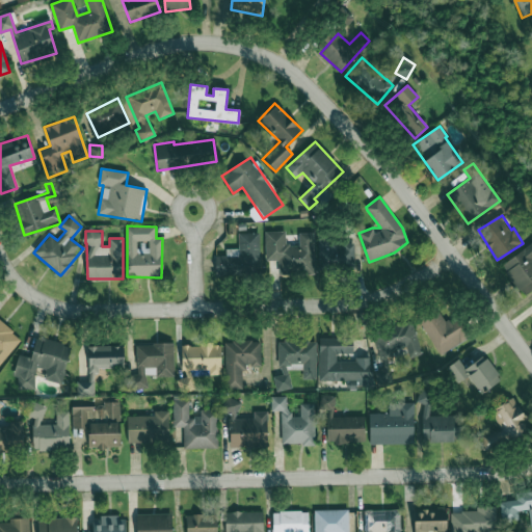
[(314,233),(299,233),(299,245),(286,245),(285,231),(265,232),(266,261),(278,261),(278,274),(315,273),(314,233)]
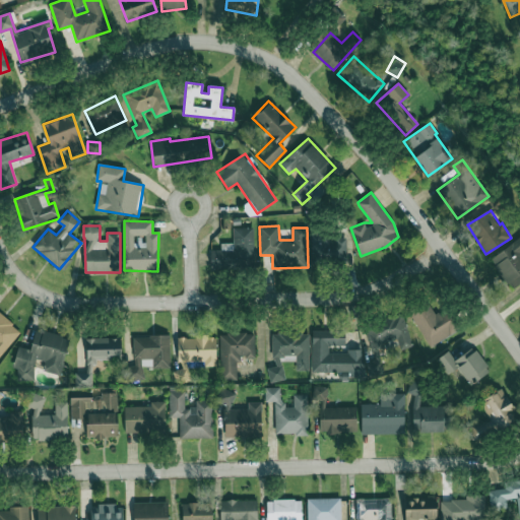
[(254,228),(233,228),(234,243),(220,244),(221,250),(210,251),(210,269),(254,268),(254,228)]
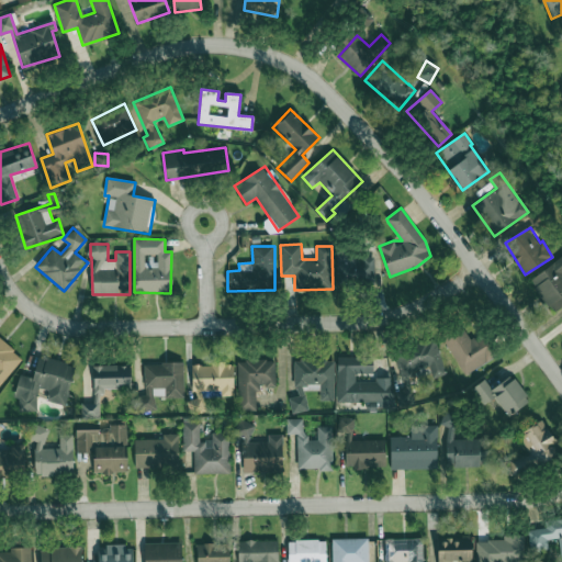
[(338,284),(373,283),(373,254),(338,255),(338,284)]
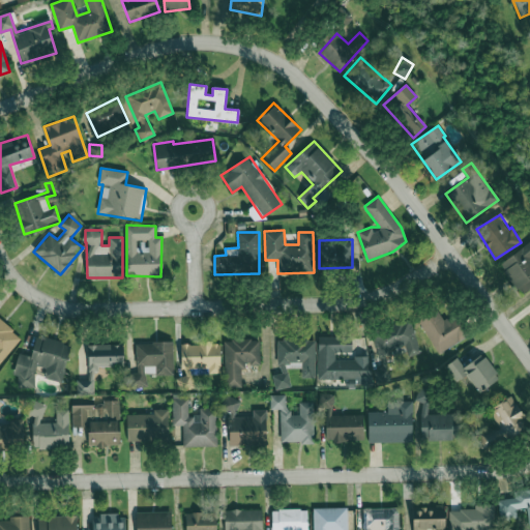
[(529,288),(529,242),(500,262),(520,294),(529,288)]
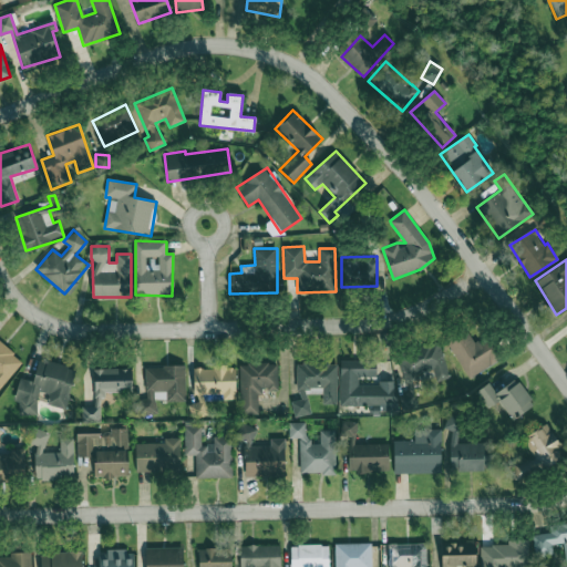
[(502,361),(488,336),(474,343),(466,328),(446,338),(466,379),(502,361)]
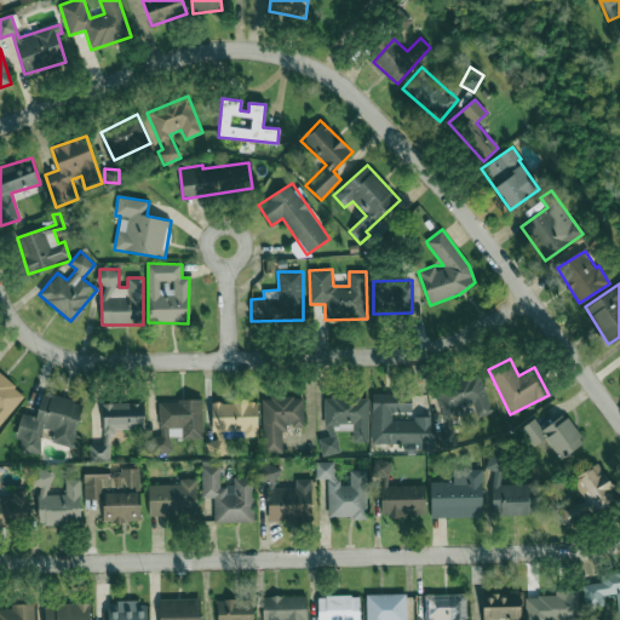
[(0,425),(24,394),(0,373),(0,425)]
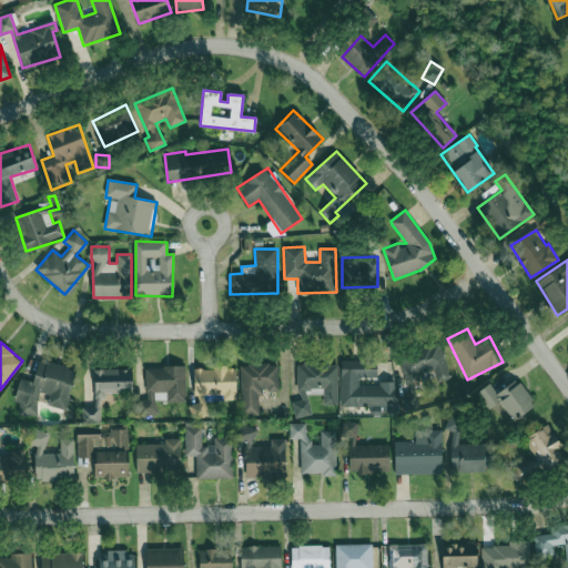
[(449,377),(439,343),(397,354),(405,381),(434,373),(436,382),(449,377)]
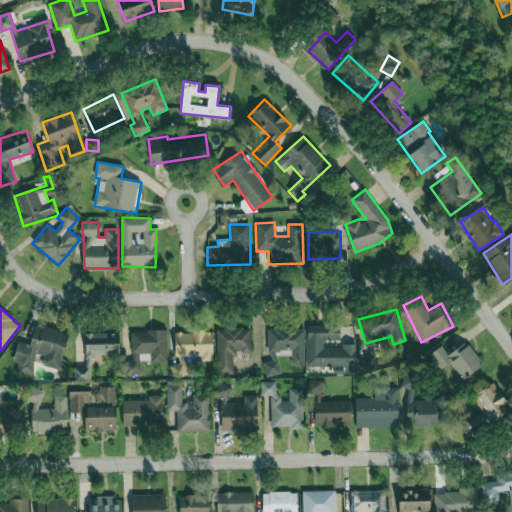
[(31,377),(36,354),(45,355),(43,366),(60,369),(68,331),(34,325),(31,344),(17,341),(13,363),(18,364),(16,374),(31,377)]
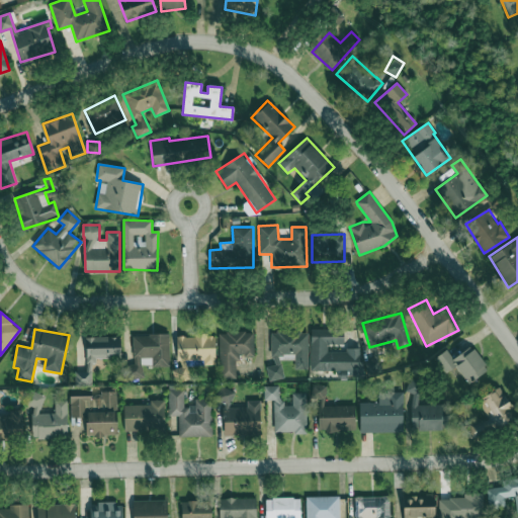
[(309,369),(308,331),(271,331),(272,365),(267,365),(267,379),(282,379),(282,359),(294,359),(294,369),(309,369)]
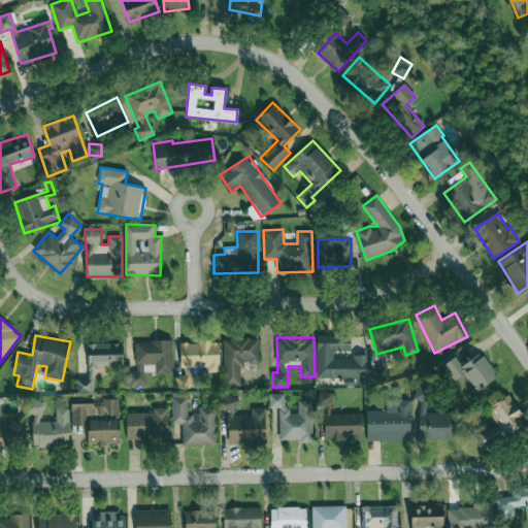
[(224,338),(225,387),(241,386),(241,363),(259,363),(259,338),(224,338)]
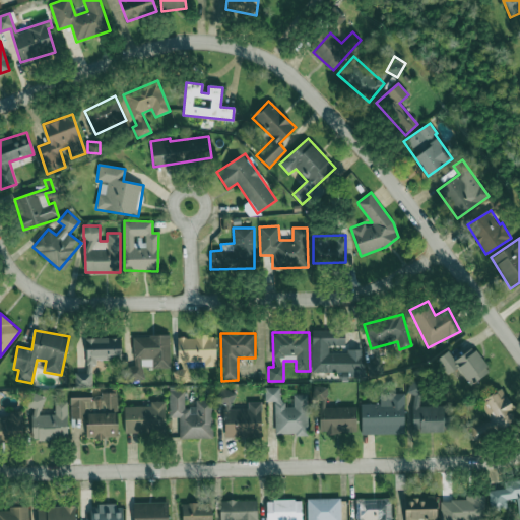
[(170,368),(170,336),(133,336),(134,367),(126,367),(127,380),(143,380),(143,368),(170,368)]
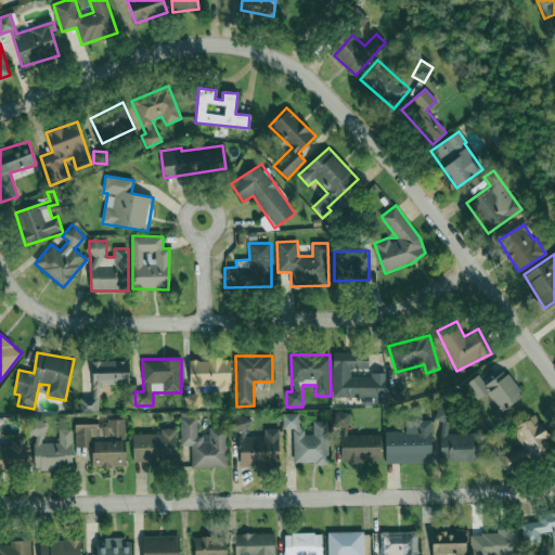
[(191,359),(191,395),(185,395),(185,407),(203,407),(203,386),(217,386),(218,391),(231,391),(230,359),(191,359)]
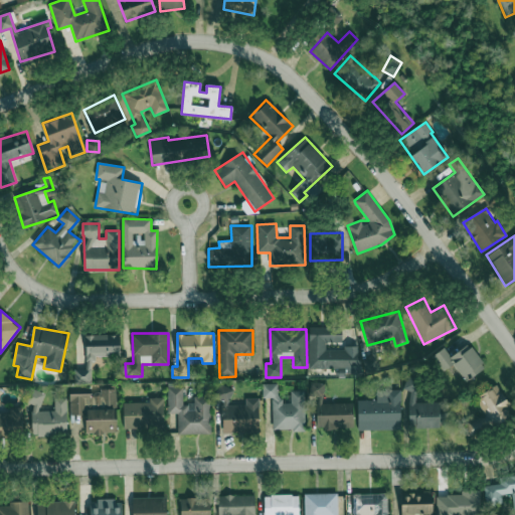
[(86,335),(86,369),(74,369),(74,383),(92,382),(92,356),(120,356),(120,335),(86,335)]
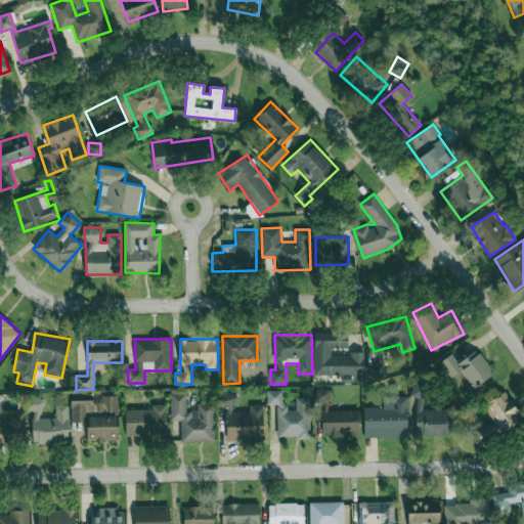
[(494,374),(478,350),(459,363),(451,354),(440,361),(450,378),(462,370),(473,388),(494,374)]
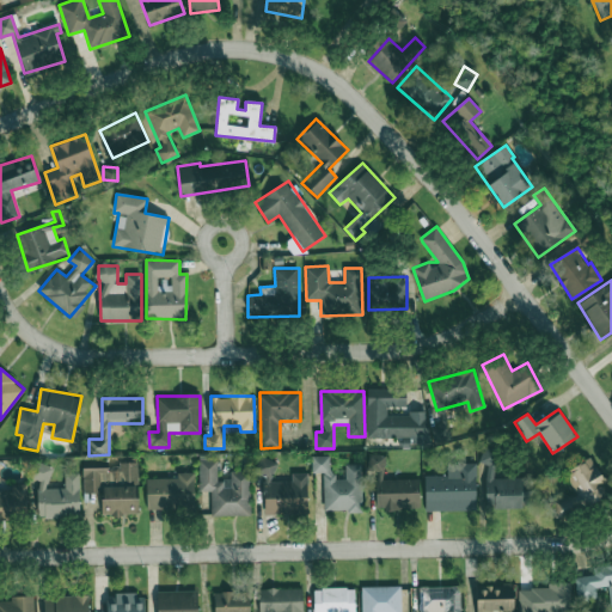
[(485,507),(528,507),(530,477),(495,477),(495,448),(482,448),(482,463),(485,464),(485,507)]
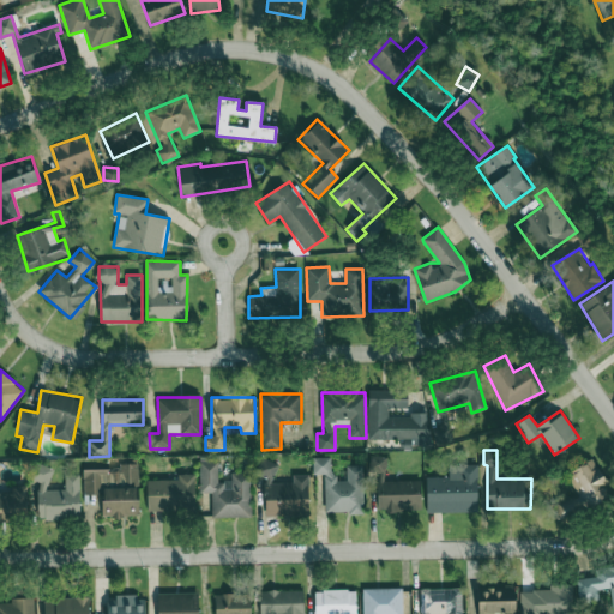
[(385,481),(385,456),(373,457),(374,511),(421,510),(421,481),(385,481)]
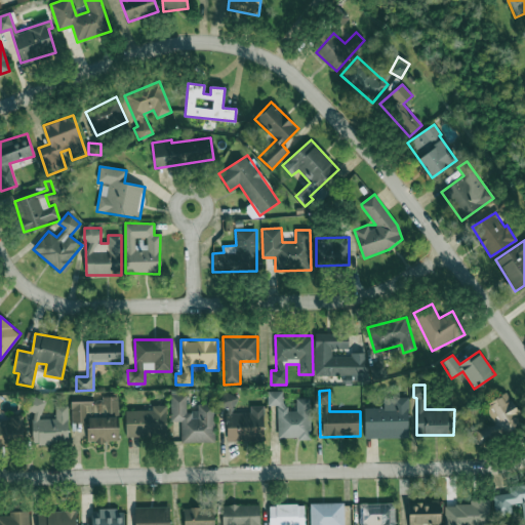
[(214,442),(214,404),(196,404),(196,412),(186,412),(186,391),(170,391),(170,421),(180,421),(182,442),(214,442)]
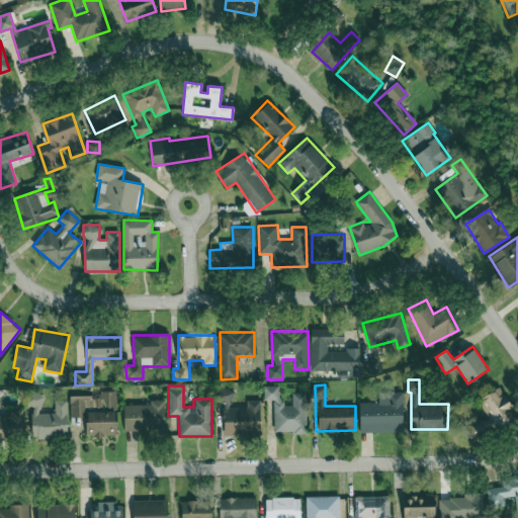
[(263,386),(263,401),(273,400),(274,433),(307,433),(306,394),(292,394),(292,406),(281,406),(280,385),(263,386)]
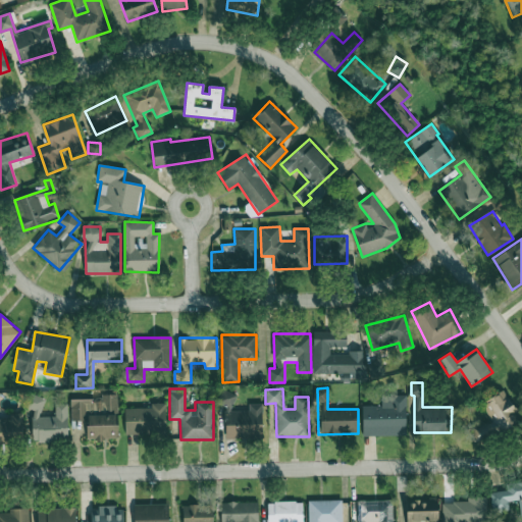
[(262,437),(262,404),(249,404),(249,410),(233,411),(233,392),(219,392),(219,405),(225,405),(225,438),(262,437)]
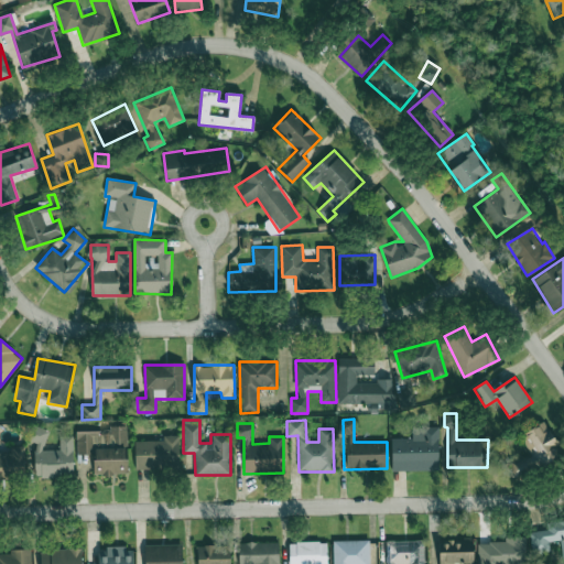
[(438,425),(412,426),(412,438),(391,438),(391,472),(438,470),(438,425)]
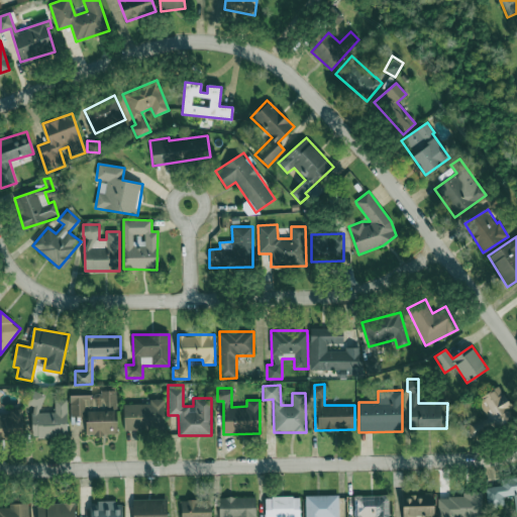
[(468,421),(470,436),(488,434),(488,427),(510,425),(508,408),(506,408),(504,391),(481,393),(484,420),(468,421)]
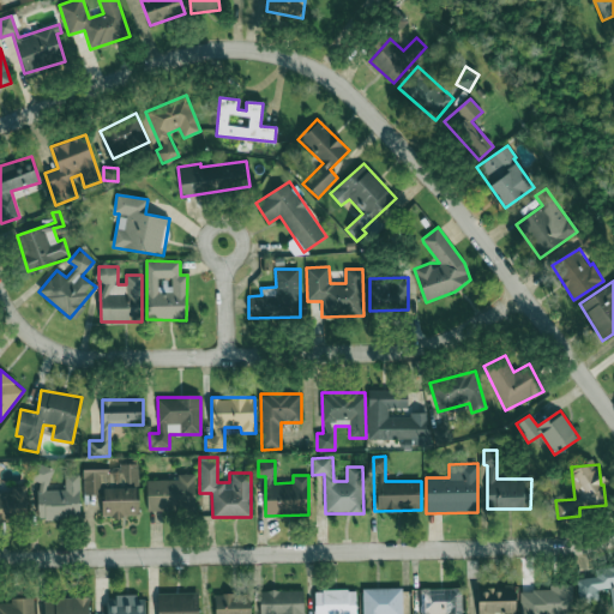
[(79,474),(65,474),(65,489),(49,489),(49,465),(31,465),(31,481),(38,481),(38,519),(79,519),(79,474)]
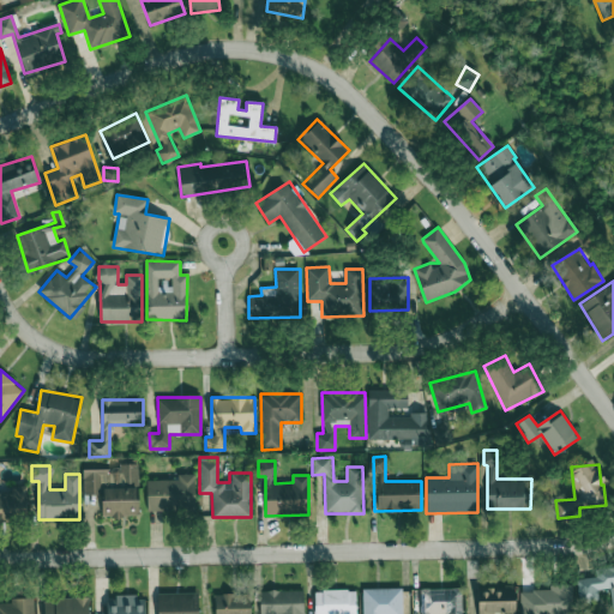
[(138,467),(84,468),(84,495),(102,494),(102,517),(138,517),(138,467)]
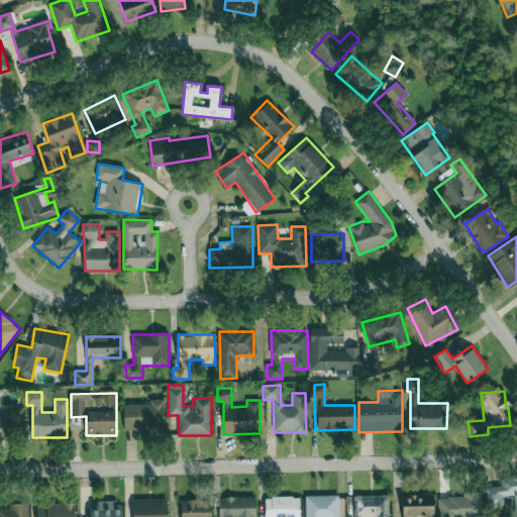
[(123,404),(124,429),(164,429),(164,399),(149,400),(149,404),(123,404)]
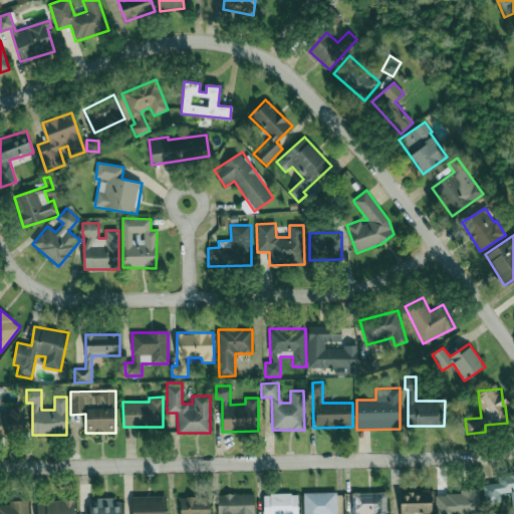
[(22,407),(9,407),(9,413),(0,412),(0,435),(22,435),(22,407)]
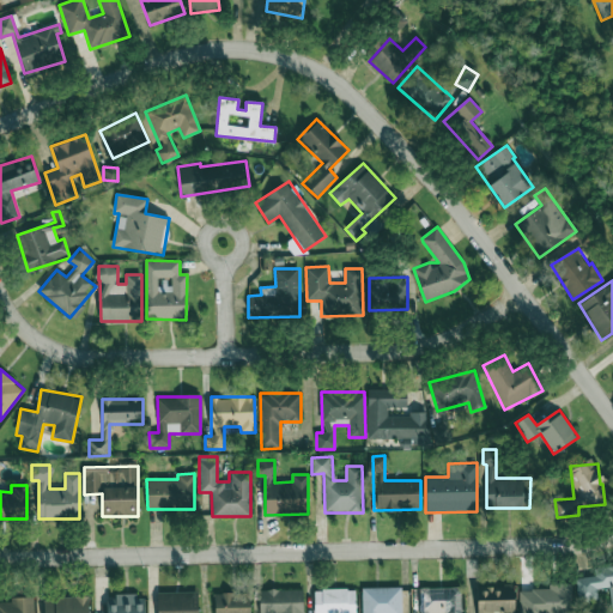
[(612,607),(612,566),(594,569),(594,576),(575,578),(578,602),(598,600),(596,588),(608,587),(612,608),(612,607)]
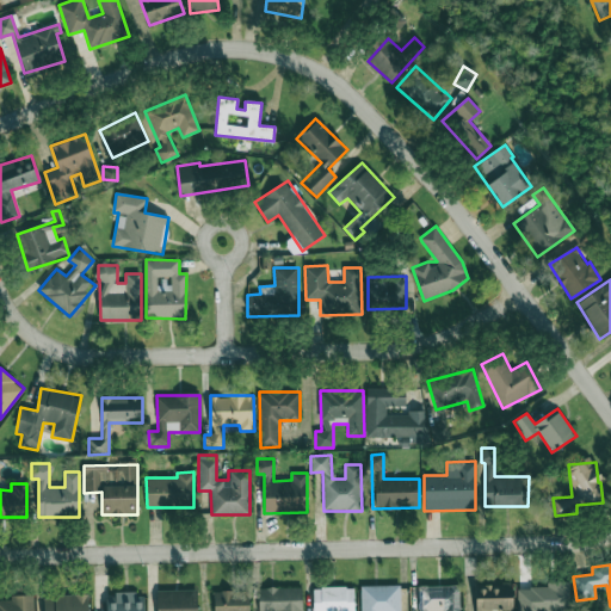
[(512,610),(512,584),(476,585),(475,610),(512,610)]
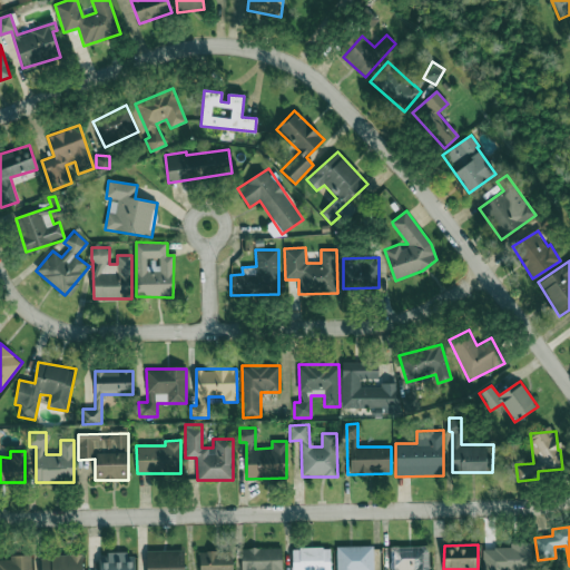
[(373,569),(373,546),(336,547),(336,569),(373,569)]
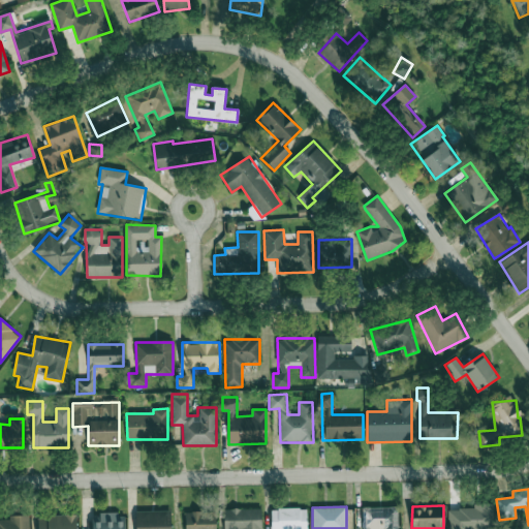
[(370,528),(383,528),(398,528),(398,506),(369,507),(370,528)]
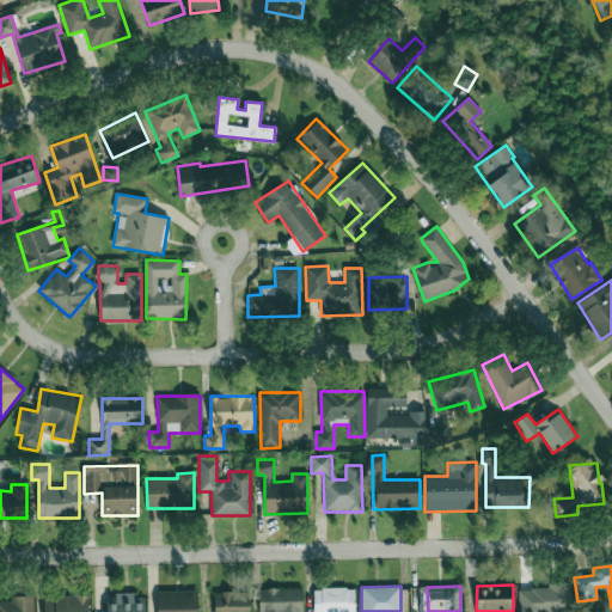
[(518,587),(518,611),(570,611),(570,586),(518,587)]
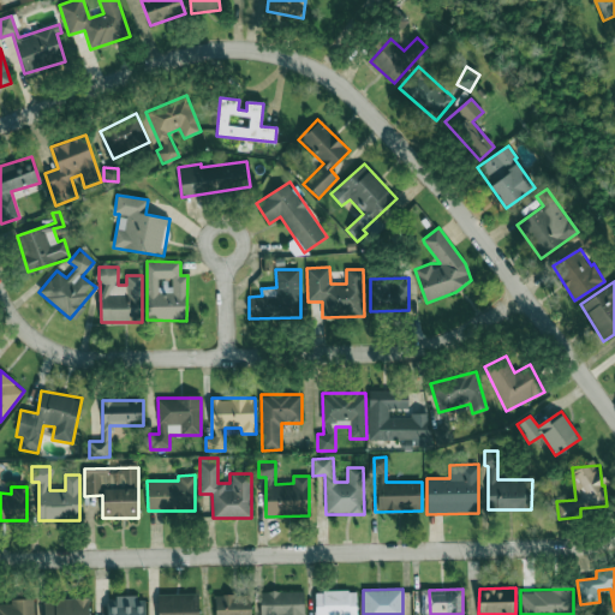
[(260,614),(304,614),(304,591),(260,592),(260,614)]
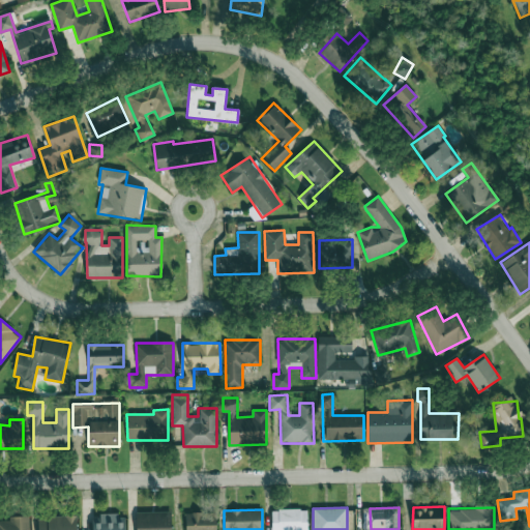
[(307,529),(307,509),(272,510),(272,529),(307,529)]
